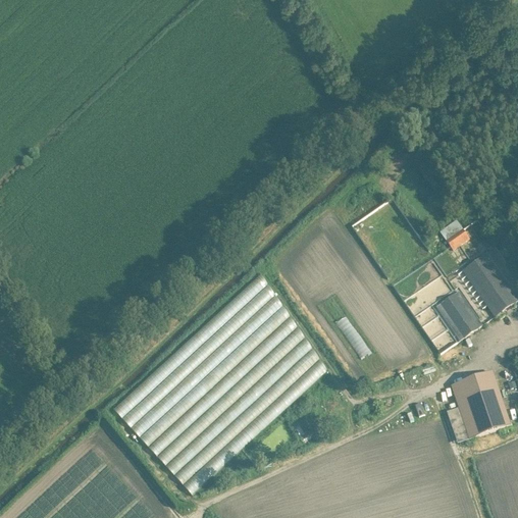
[(435,230),(449,248),(466,236),(453,218),(435,230)]
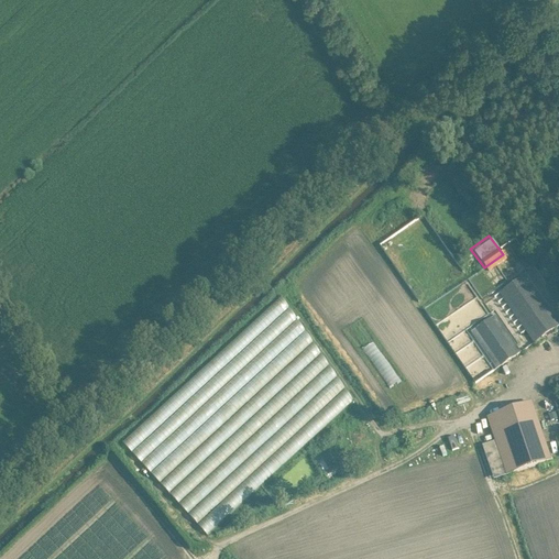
[(524,269),(532,280),(540,274),(533,263),(524,269)]
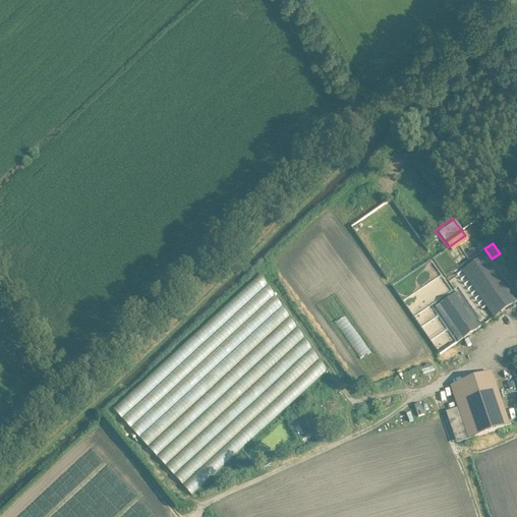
[(462,265),(494,310),(510,299),(477,253),(462,265)]
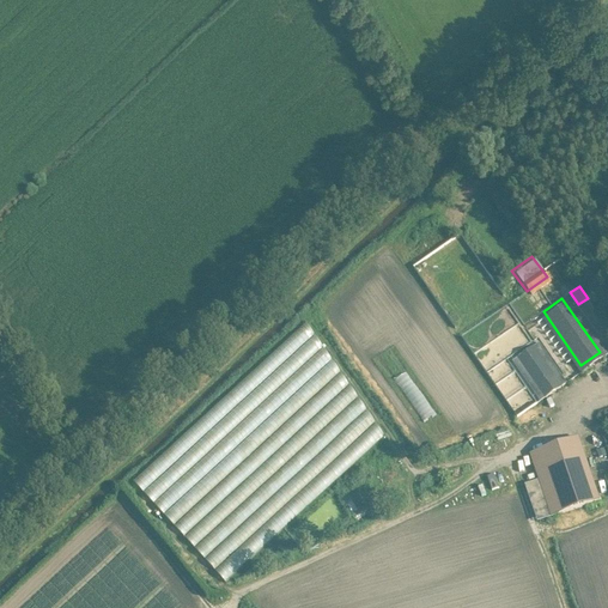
[(304,334),(137,482),(224,581),(259,551),(236,552),(239,542),(205,520),(211,503),(199,514),(198,502),(229,474),(218,467),(228,453),(214,443),(250,412),(263,412),(263,415),(268,417),(291,396),(296,399),(292,412),(310,411),(310,414),(316,414),(310,436),(335,443),(335,456),(350,444),(342,464),(333,464),(340,473),(389,430),(304,334)]
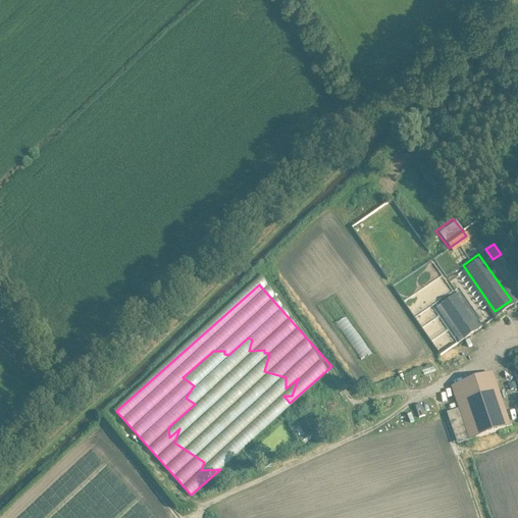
[(475,324),(451,291),(435,302),(460,335),(475,324)]
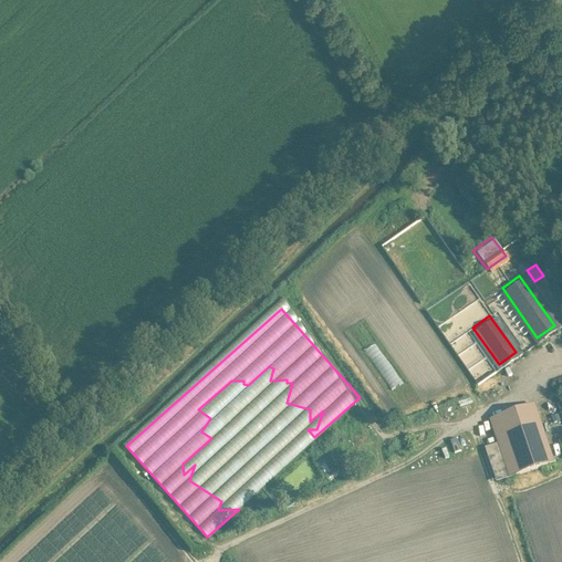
[(458,407),(472,404),(470,395),(456,398),(458,407)]
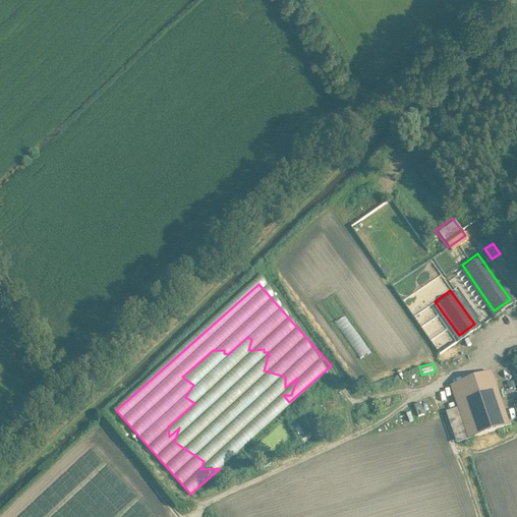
[(487,368),(446,383),(464,437),(506,422),(487,368)]
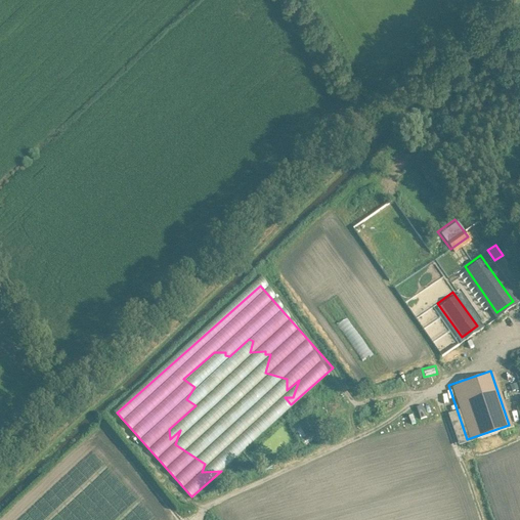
[(174,519),(145,488),(110,519),(174,519)]
